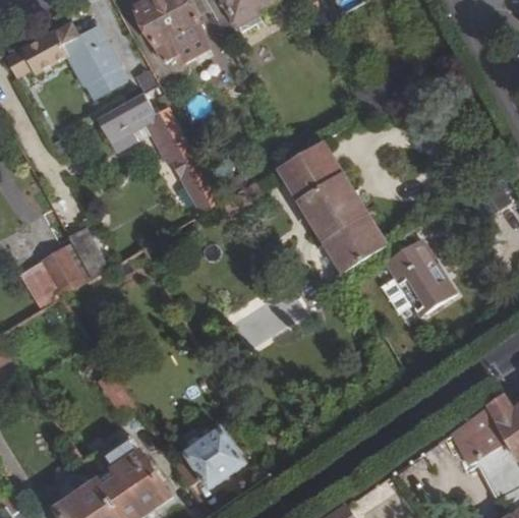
[(145,0),(134,5),(164,61),(175,55),(178,61),(206,46),(198,22),(195,16),(186,0),(145,0)]
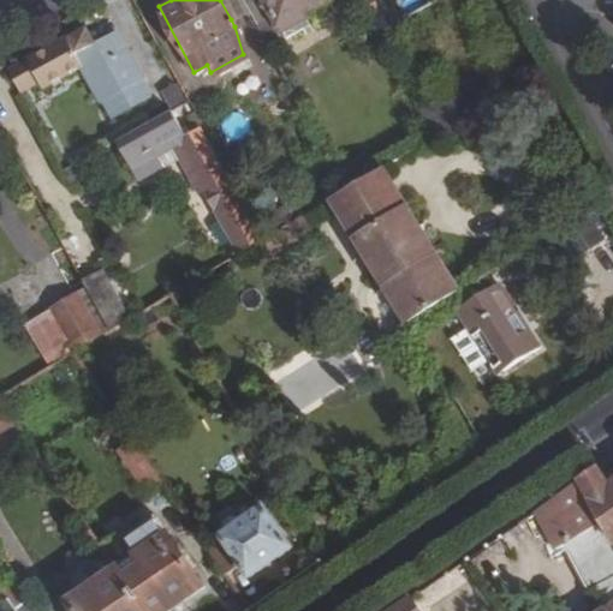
[(220,0),(231,19),(248,10),(242,0),(220,0)]
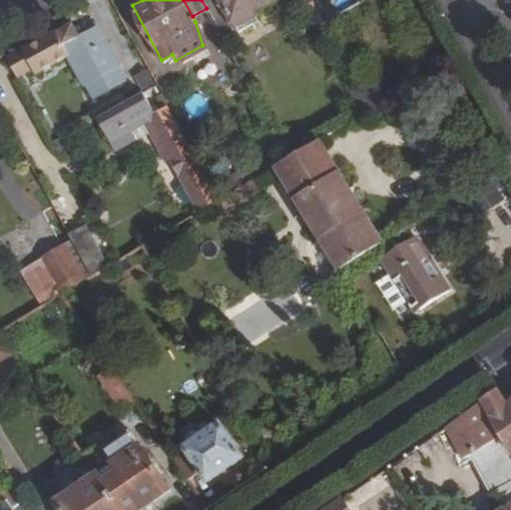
[(226,13),(219,0),(201,0),(206,8),(212,21),(226,13)]
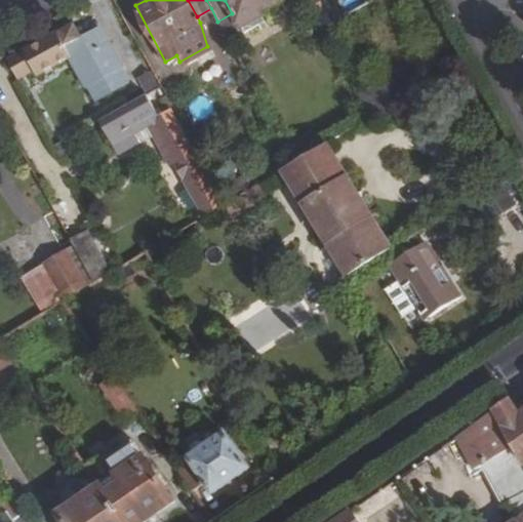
[(239,26),(259,14),(257,9),(274,0),(225,0),(232,13),(239,26)]
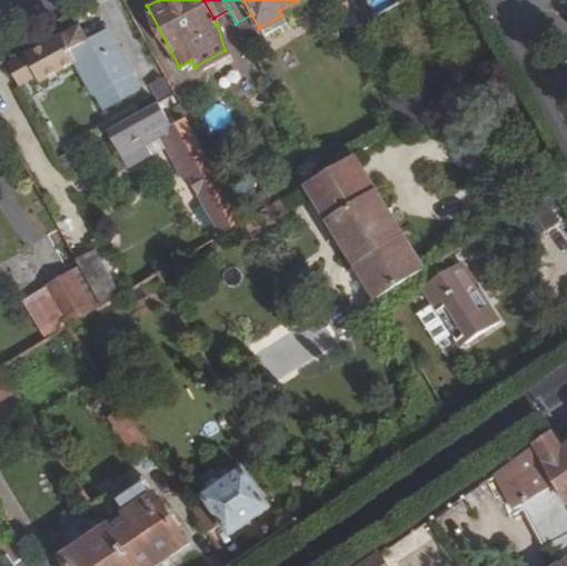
[(332,0),(341,17),(351,11),(346,0),(332,0)]
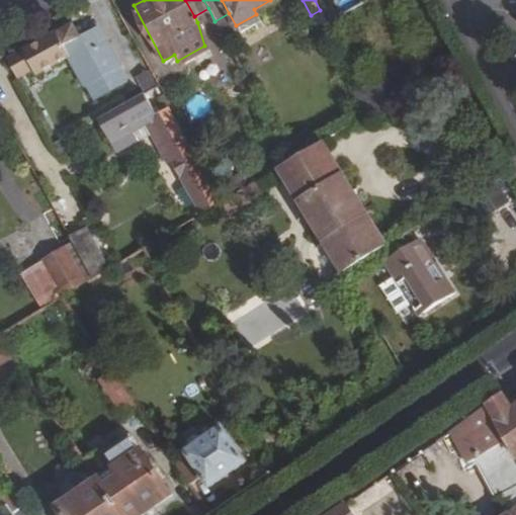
[(97,26),(79,35),(72,22),(6,57),(15,74),(31,65),(34,71),(69,54),(91,97),(125,79),(97,26)]
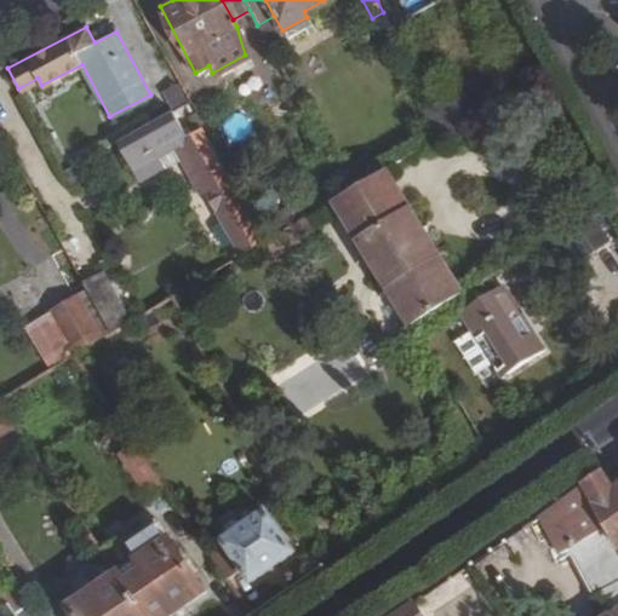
[(211,208),(238,255),(264,240),(235,188),(202,127),(186,138),(171,110),(114,142),(131,172),(156,157),(154,153),(175,140),(204,194),(206,193),(215,207),(211,208)]
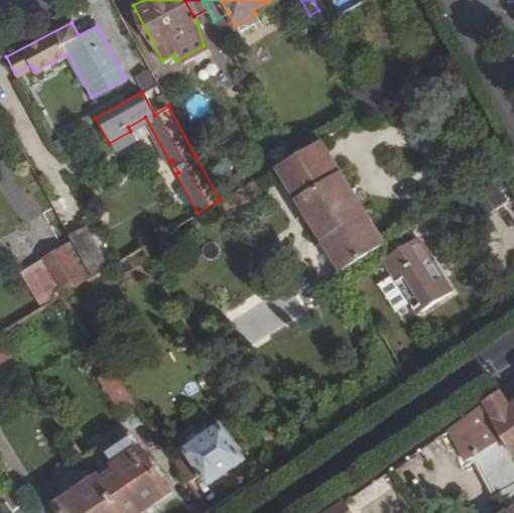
[(133,136),(130,131),(109,143),(111,147),(133,136)]
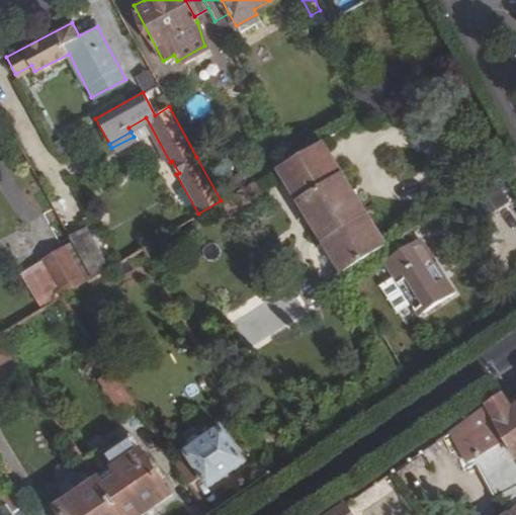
[(290,158),(276,167),(342,272),(385,244),(322,140),(290,158)]
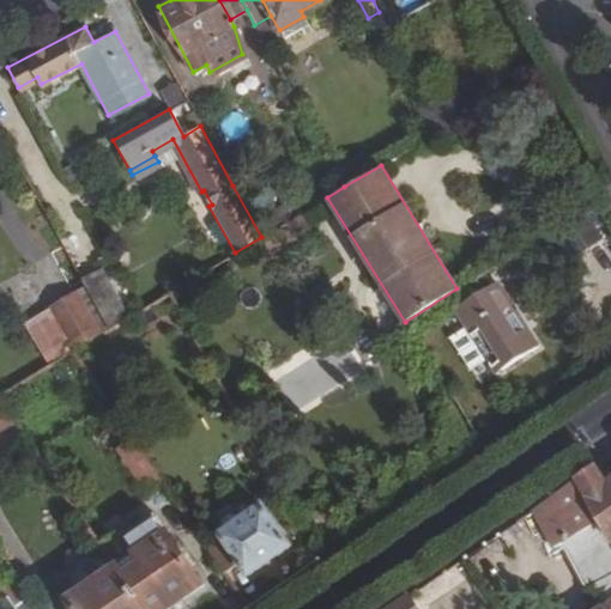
[(585,247),(600,237),(581,208),(566,218),(585,247)]
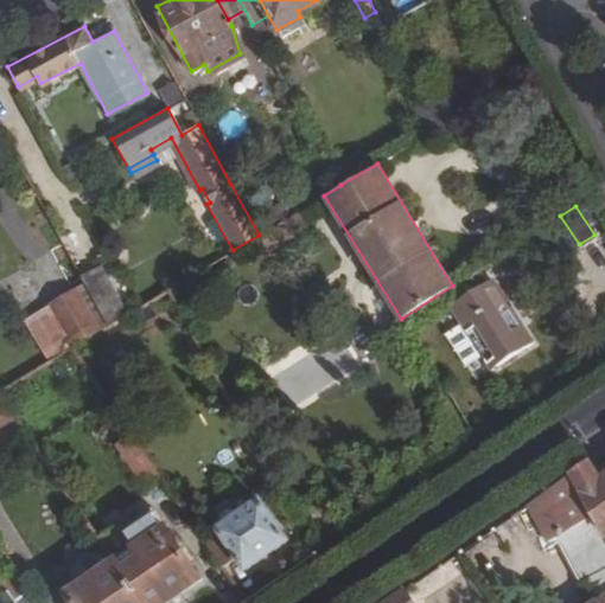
[(564,255),(579,244),(560,216),(546,226),(564,255)]
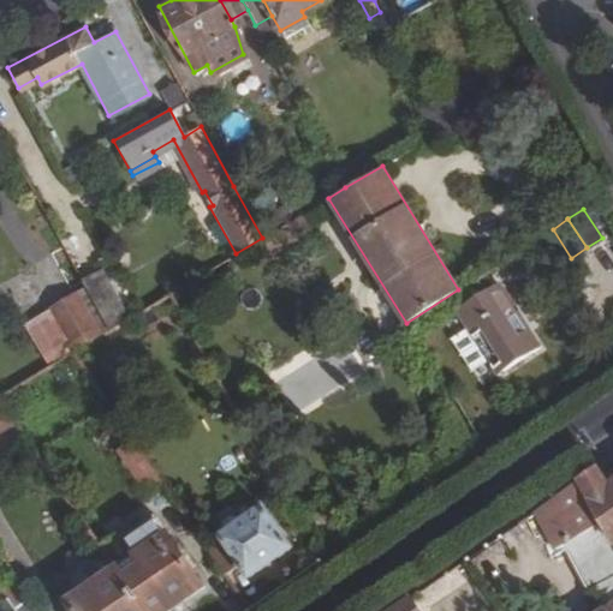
[(96,273),(81,281),(106,330),(124,319),(96,273)]
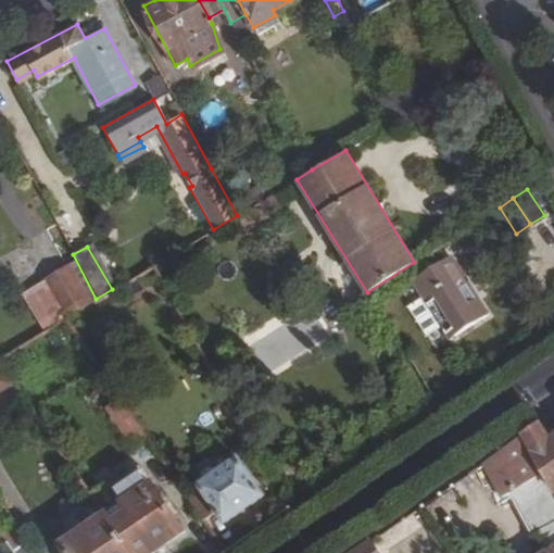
[(486,314),(448,255),(412,278),(449,337),(486,314)]
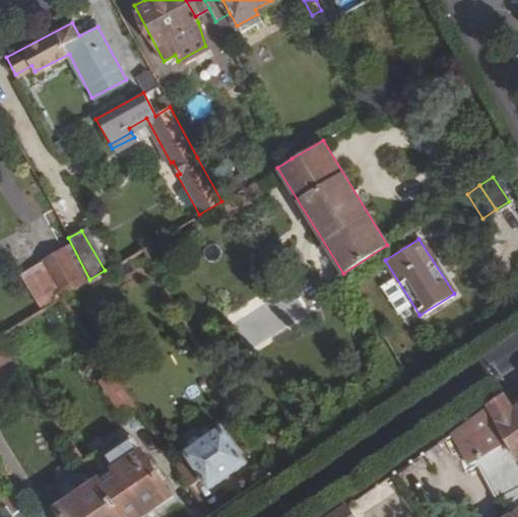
[(0,361),(11,354),(0,338),(0,361)]
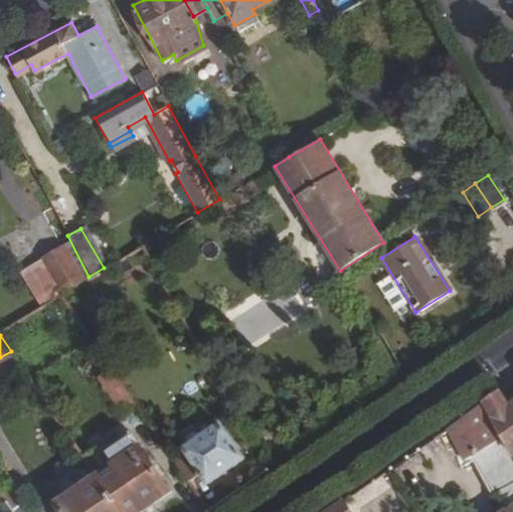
[(110,365),(94,373),(114,408),(129,400),(110,365)]
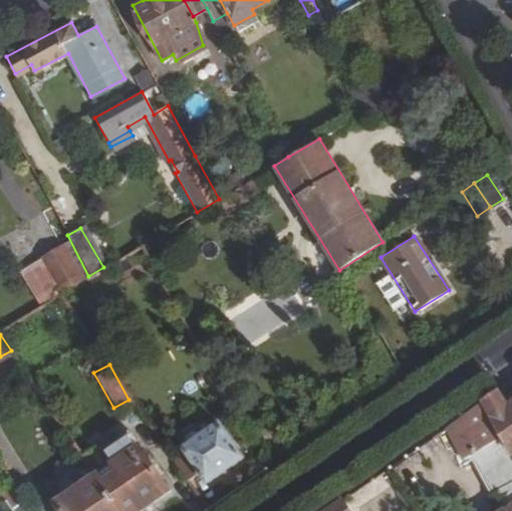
[(511,400),(507,404),(498,390),(481,400),(502,435),(511,452),(511,451),(511,400)]
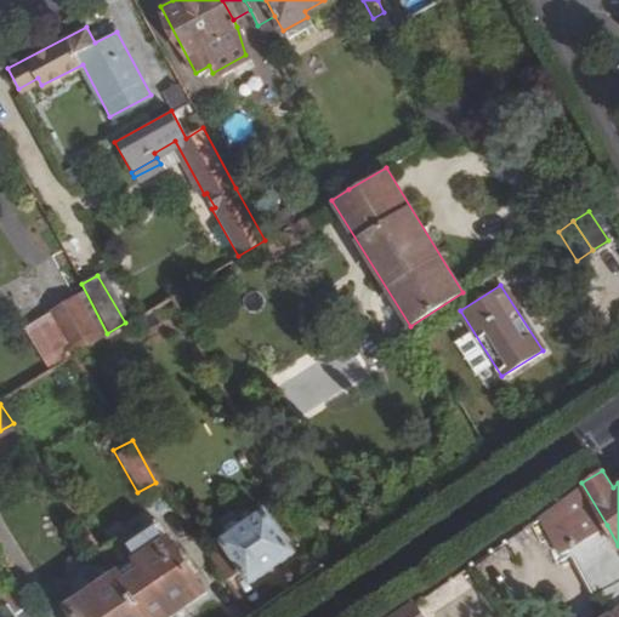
[(567,547),(607,525),(581,483),(538,514),(558,552),(567,547)]
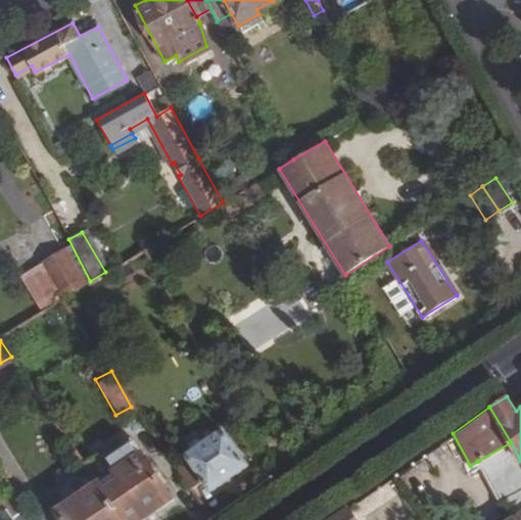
[(246,464),(223,430),(187,455),(190,460),(178,468),(190,487),(203,479),(210,489),(246,464)]
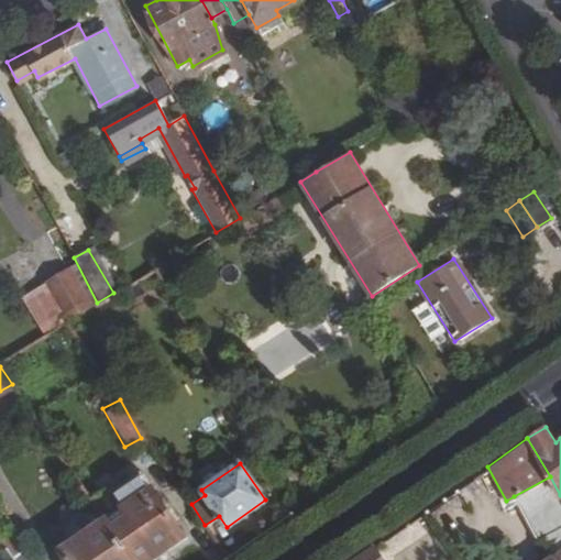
[(560,496),(560,495),(550,476),(514,496),(538,540),(560,527),(560,496)]
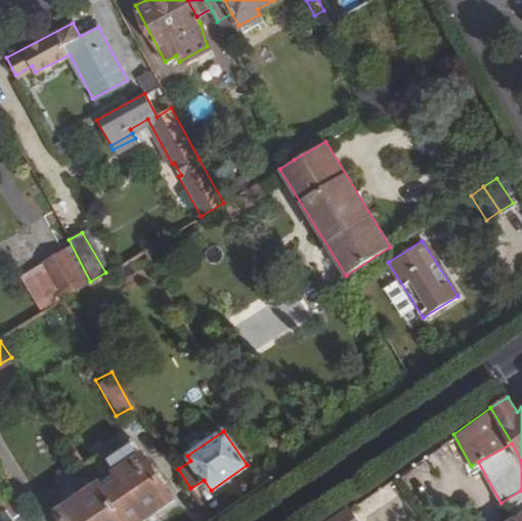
[(140,520),(172,498),(141,453),(96,483),(122,520),(140,520)]
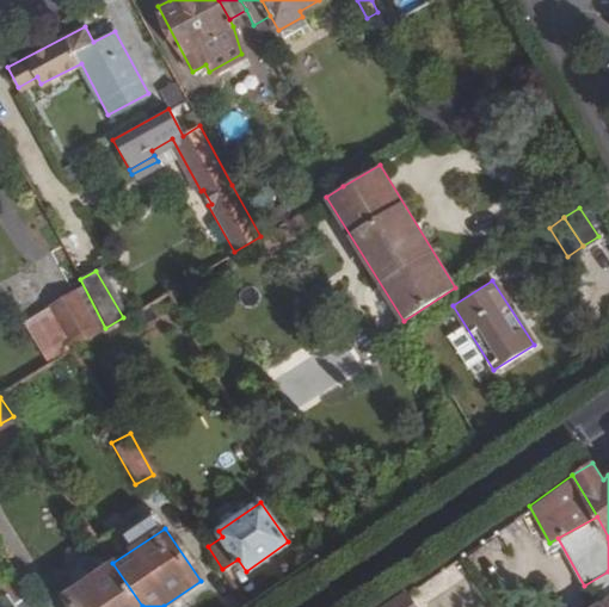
[(142,606),(112,563),(65,595),(72,606),(142,606)]
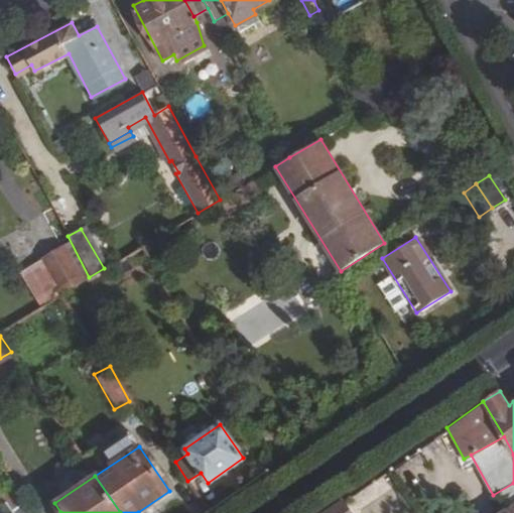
[(500,507),(491,512),(513,512),(513,483),(493,495),(500,507)]
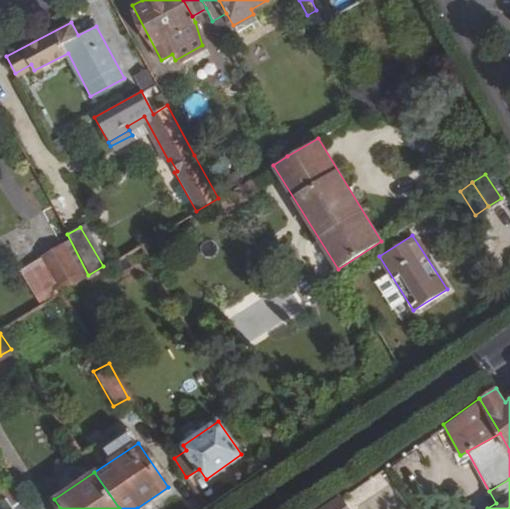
[(31,508),(17,488),(13,490),(8,485),(0,491),(12,508),(31,508)]
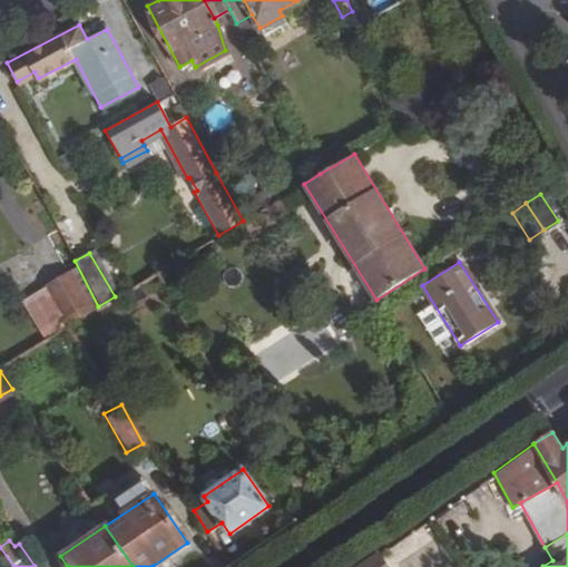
[(388,566),(378,551),(354,566),(388,566)]
